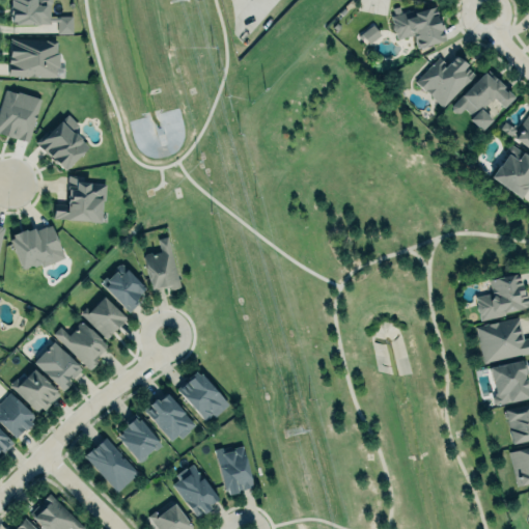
[(11,0),(11,12),(14,12),(14,16),(11,16),(11,19),(12,19),(12,21),(17,21),(17,23),(35,23),(35,24),(51,24),(51,22),(58,21),(59,34),(74,33),(74,16),(58,16),(58,18),(51,18),(51,5),(52,3),(52,0),(11,0)]
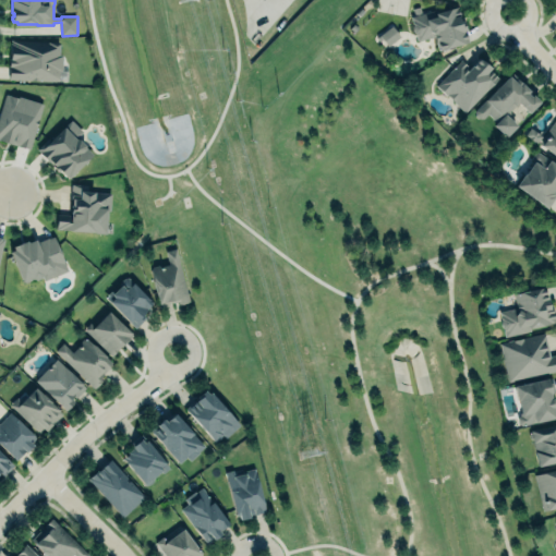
[(412,19),(415,17),(413,10),(422,8),(424,15),(437,11),(438,15),(459,9),(463,24),(464,24),(467,34),(466,34),(469,45),(439,53),(436,38),(420,44),(418,36),(415,34),(413,29),(414,27),(412,19)]
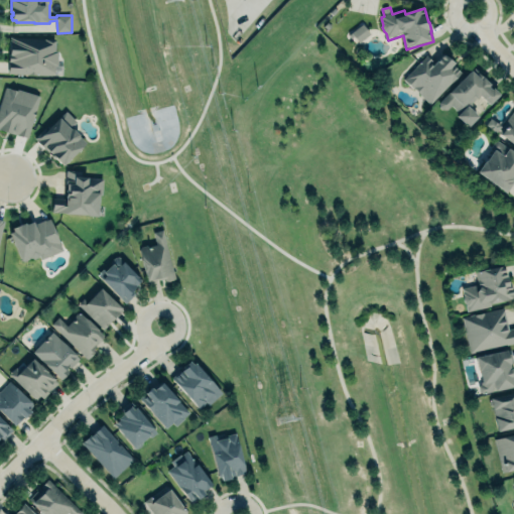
[(360,44),(371,36),(364,25),(352,34),(360,44)]
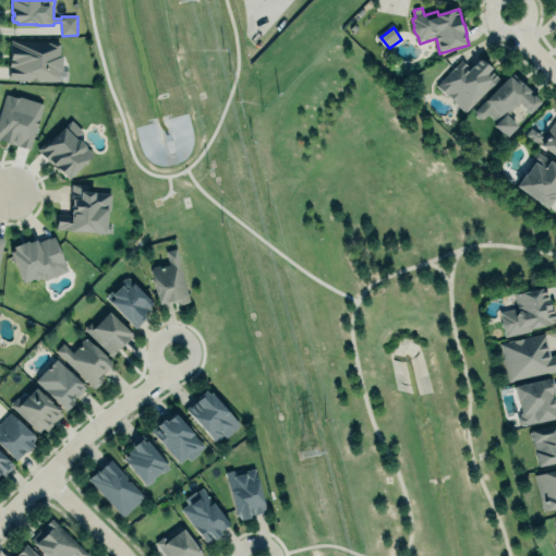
[(10,82),(69,84),(69,72),(61,72),(62,44),(11,41),(10,82)]
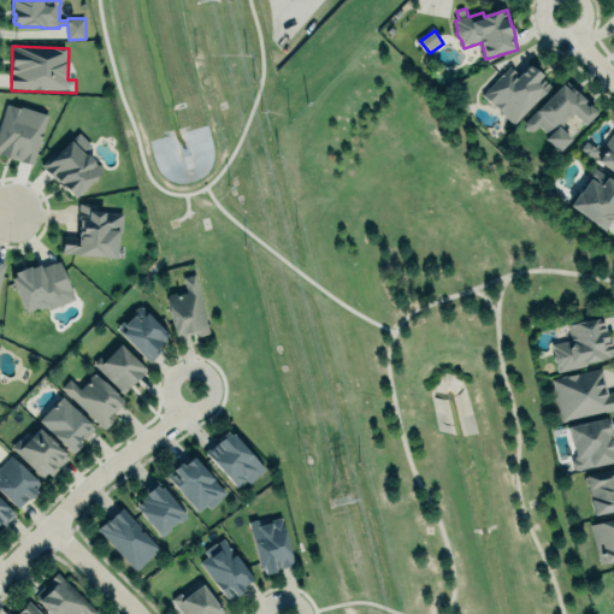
[(515,125),(551,89),(542,80),(544,77),(536,70),(531,66),(520,77),(511,69),(483,96),(494,107),(495,106),(515,125)]
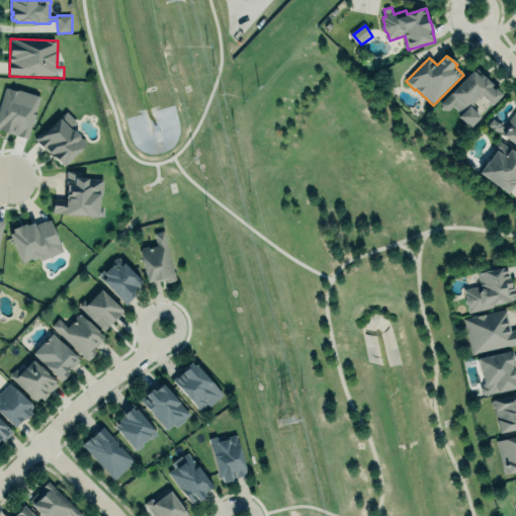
[(443,104),(476,70),(493,87),(492,90),(494,92),(496,91),(503,97),(492,108),(483,99),(480,102),(479,101),(470,108),(482,119),(470,131),(458,118),(462,115),(454,106),(449,111),(446,111),(442,108),(443,104)]
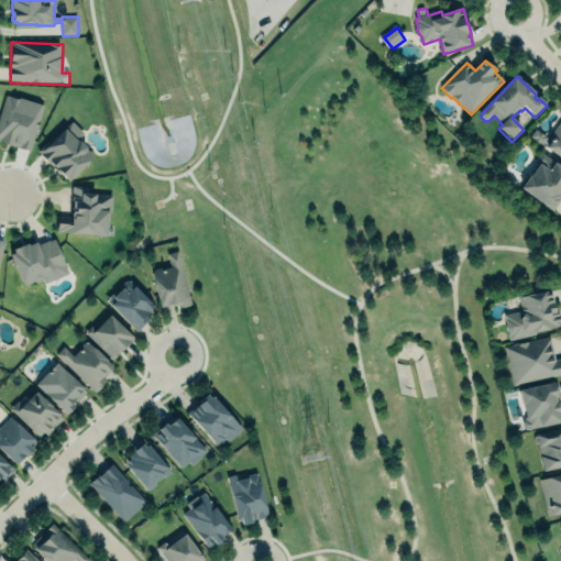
[(7,96),(0,117),(0,141),(15,146),(25,147),(31,152),(45,106),(21,97),(19,99),(7,96)]
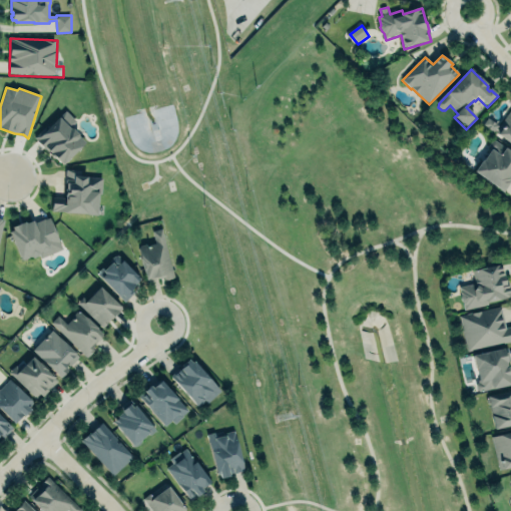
[(34,138),(47,126),(48,127),(66,110),(77,121),(71,127),(73,127),(79,133),(79,134),(86,141),(64,163),(62,160),(60,162),(56,157),(54,159),(34,138)]
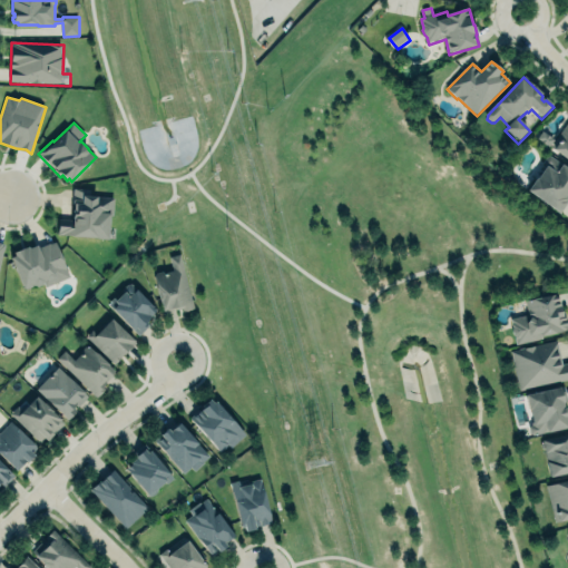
[(567,126),(552,149),(567,160),(567,126)]
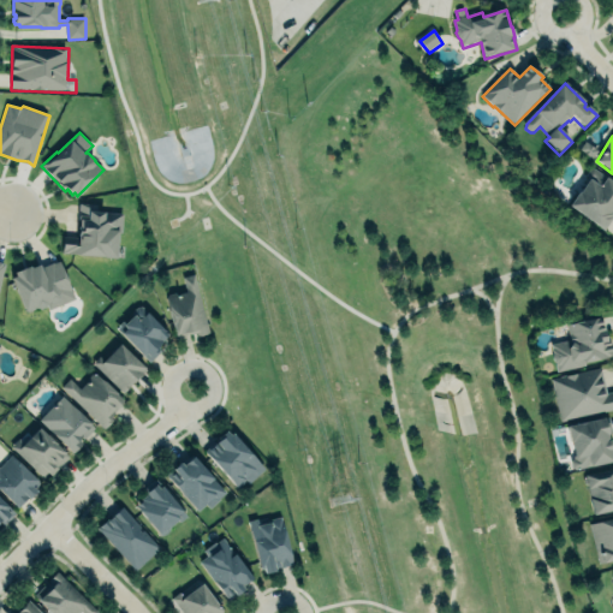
[(571,208),(605,232),(612,221),(612,215),(612,183),(595,170),(590,171),(588,174),(589,180),(571,208)]
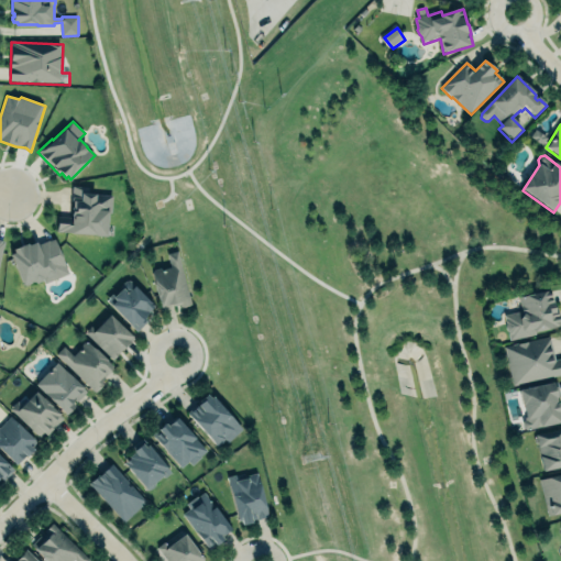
[(58,217),(72,218),(74,202),(73,202),(74,186),(89,187),(89,193),(96,193),(96,195),(113,196),(112,212),(109,212),(108,235),(57,231),(58,217)]
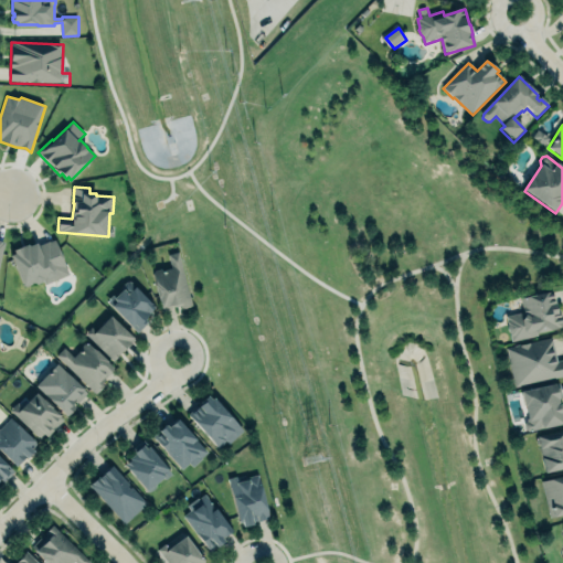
[(28,243),(13,248),(16,252),(11,254),(23,285),(27,286),(32,285),(33,283),(38,285),(42,283),(43,279),(45,284),(70,275),(55,241),(50,243),(50,241),(39,245),(36,242),(29,245),(28,243)]
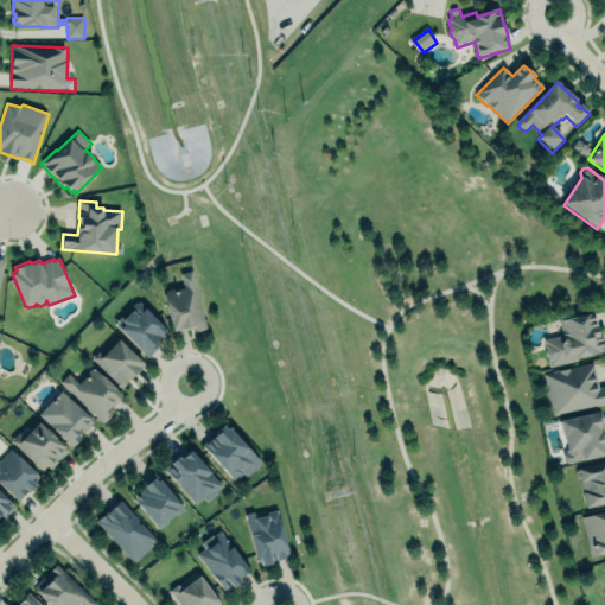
[(192,271),(182,274),(185,288),(177,291),(174,290),(166,292),(165,294),(176,331),(196,325),(197,331),(208,328),(192,271)]
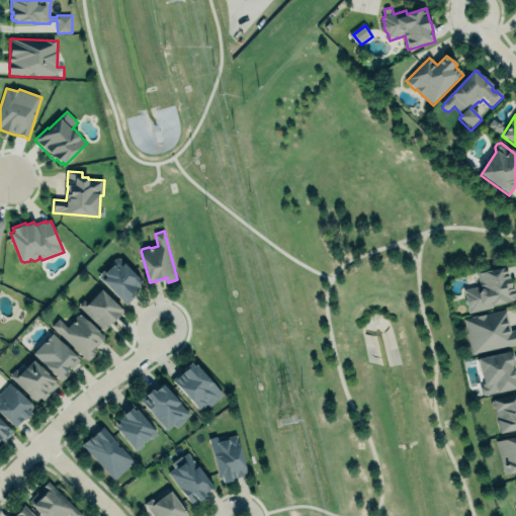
[(99,275),(103,271),(106,272),(113,265),(113,262),(115,259),(118,258),(121,259),(141,277),(143,281),(133,290),(137,294),(125,305),(99,275)]
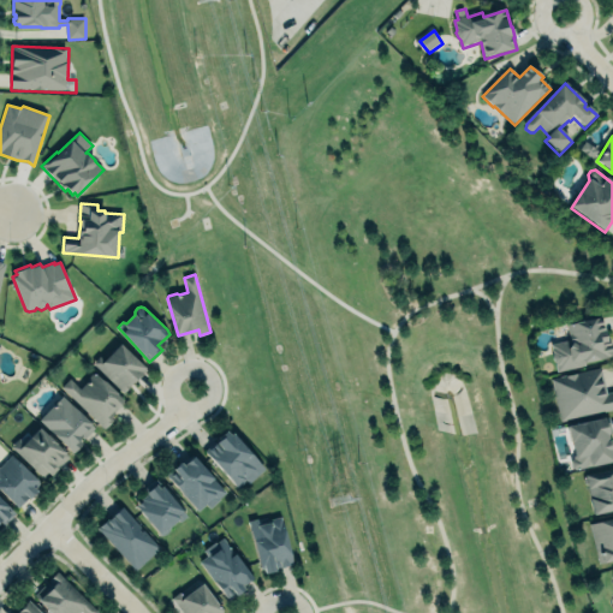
[(564,321),(600,313),(609,353),(584,359),(585,364),(553,373),(546,343),(567,337),(564,321)]
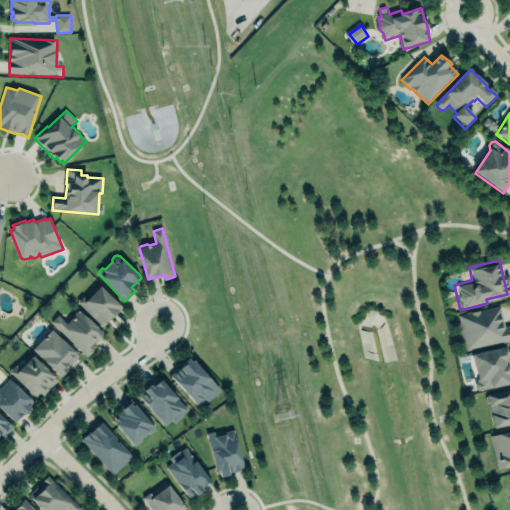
[(104,328),(124,307),(101,284),(87,298),(84,295),(77,302),(104,328)]
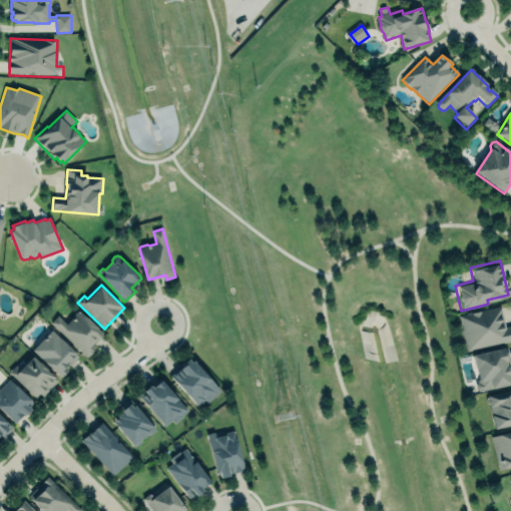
[(461,316),(501,308),(506,329),(510,328),(510,342),(468,352),(461,316)]
